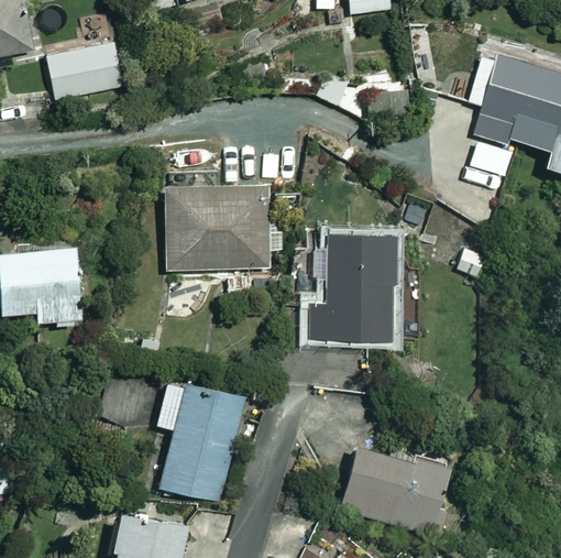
[(30,53),(21,0),(0,0),(0,69),(10,68),(8,56),(30,53)]
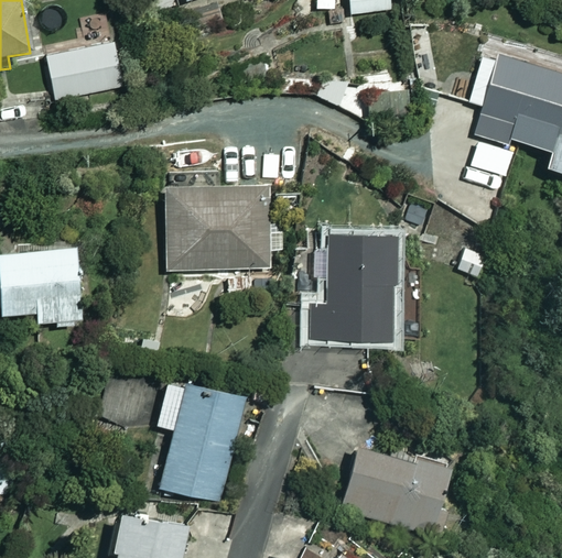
[(348,0),(350,18),(392,13),(391,0),(348,0)]
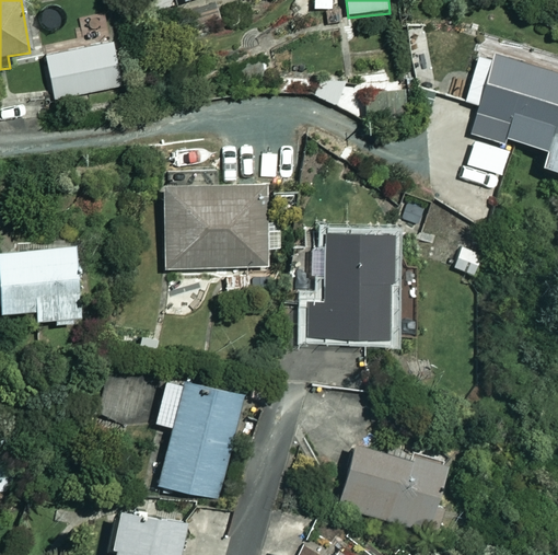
[(557,74),(478,56),(467,105),(479,108),(465,168),(501,176),(510,141),(543,149),(538,166),(557,171),(557,74)]
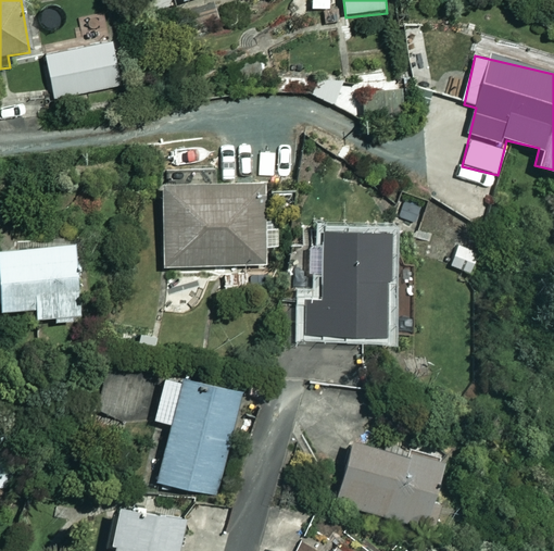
[(280,229),(263,230),(262,184),(161,186),(163,270),(264,267),(263,252),(280,252),(280,229)]
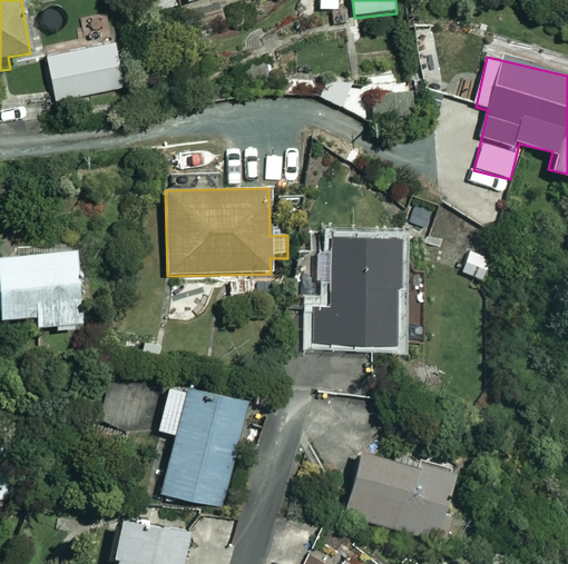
[(331,238),(331,253),(315,253),(316,283),(329,282),(330,310),(312,310),(312,345),(393,344),(392,280),(407,280),(405,236),(331,238)]
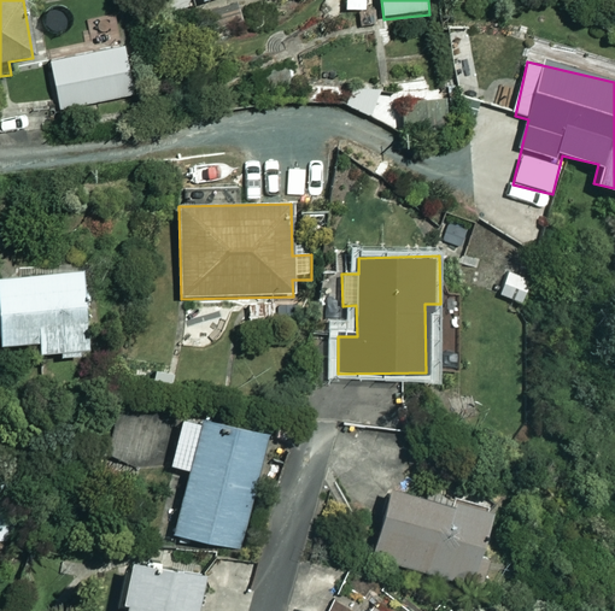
[(40,357),(60,356),(60,362),(82,360),(82,354),(92,353),(86,271),(0,276),(0,345),(39,342),(40,357)]
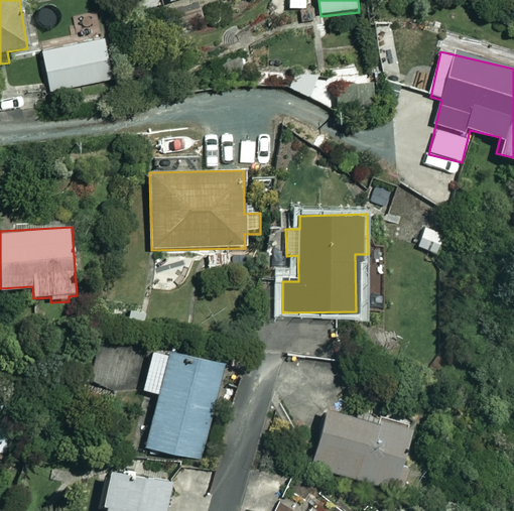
[(143,359),(100,347),(90,386),(133,398),(143,359)]
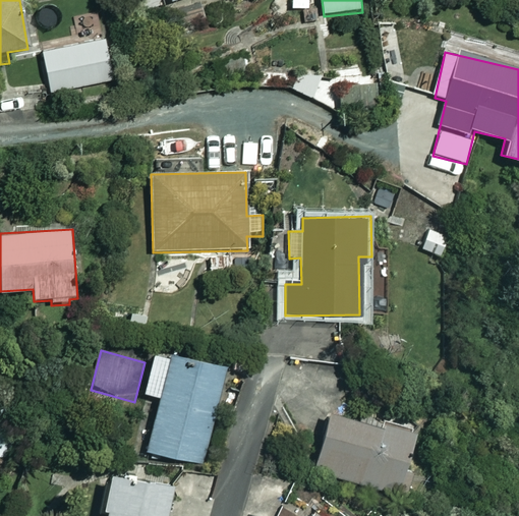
[(169,358),(154,355),(146,395),(160,398),(148,453),(204,465),(226,362),(170,350),(169,358)]
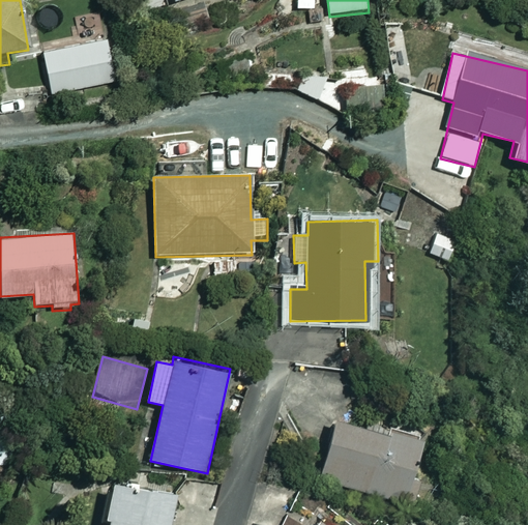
[(369,413),(365,427),(332,419),(320,483),(409,500),(424,425),(369,413)]
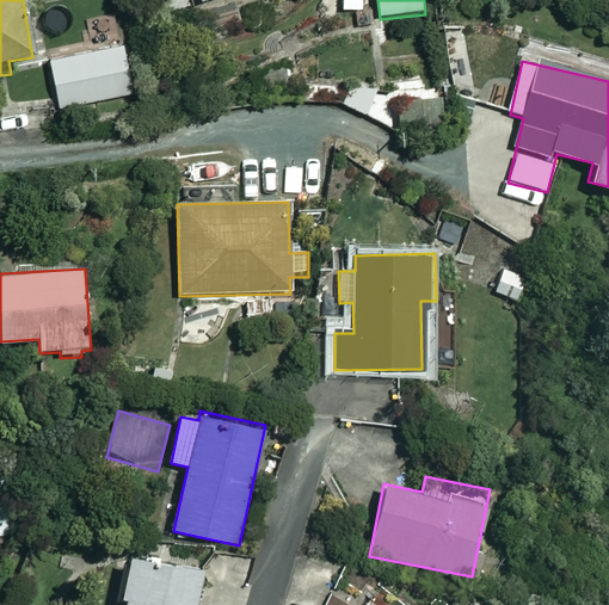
[(195,604),(202,568),(124,555),(117,597),(124,598),(123,604),(195,604)]
